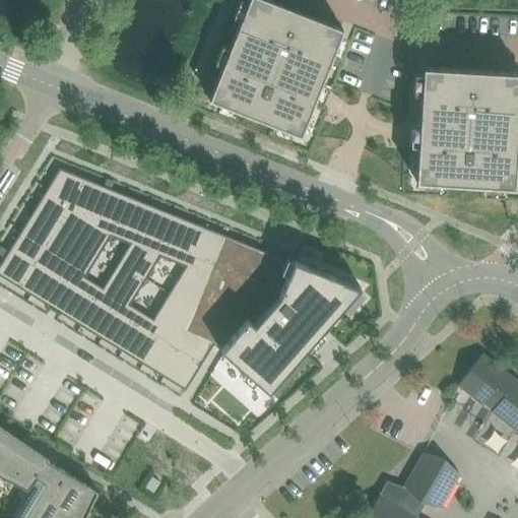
[(344,30),(266,0),(250,0),(210,102),(303,137),(344,30)]
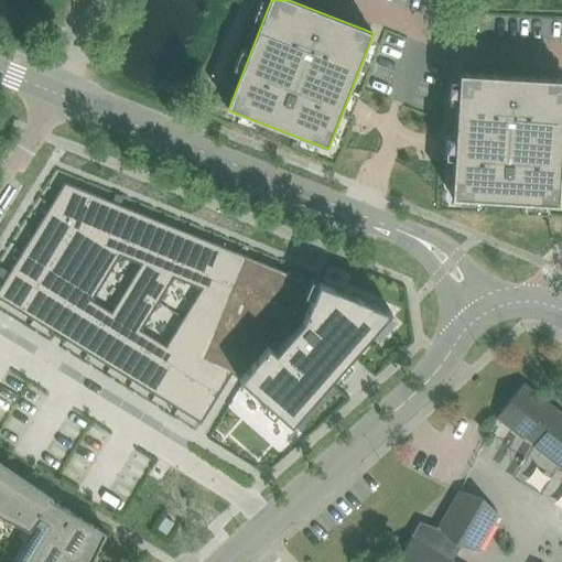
[(561,78),(460,73),(453,197),(560,203),(561,175),(561,78)]
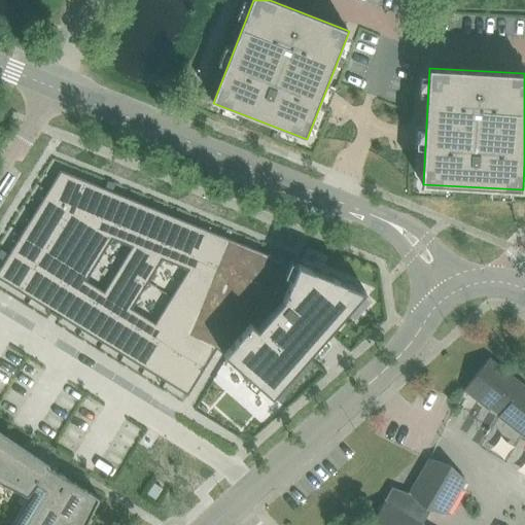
[(273,400),(315,353),(325,342),(365,295),(298,269),(282,306),(274,315),(272,313),(290,266),(62,173),(0,273),(0,280),(189,398),(218,352),(273,400)]
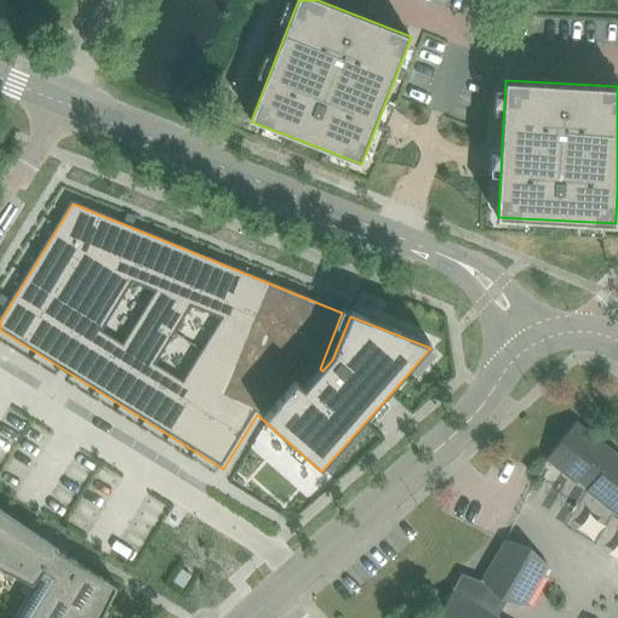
[(465,572),(455,593),(438,617),(617,617),(617,453),(577,423),(547,462),(549,462),(578,485),(579,484),(588,491),(587,492),(617,515),(617,617),(499,617),(508,602),(526,608),(549,568),(532,550),(507,543),(484,582),(469,574),(465,572)]
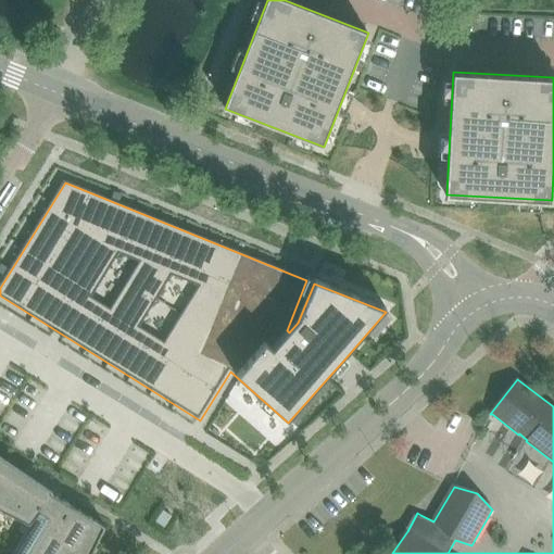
[(0,504),(14,513),(22,516),(28,510),(40,491),(0,464),(0,504)]
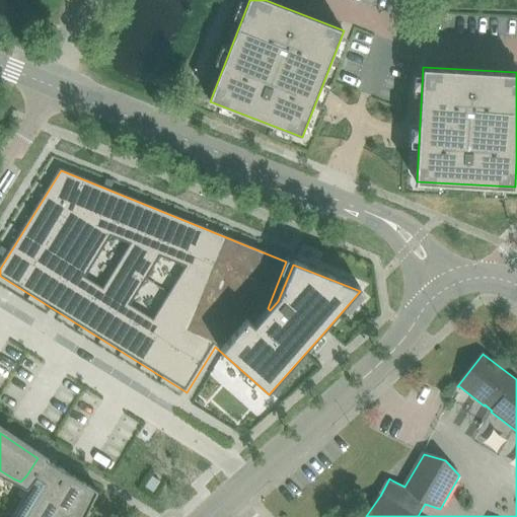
[(78,516),(83,509),(89,512),(99,493),(46,460),(34,478),(45,486),(25,516),(78,516)]
